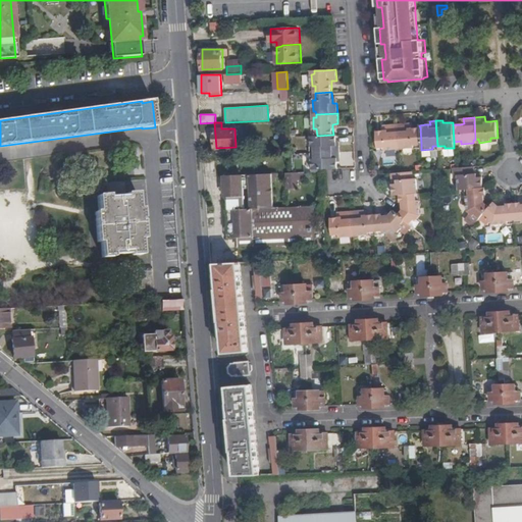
[(415,145),(421,144),(420,127),(413,127),(408,128),(408,122),(398,123),(399,146),(402,146),(402,148),(414,148),(415,145)]
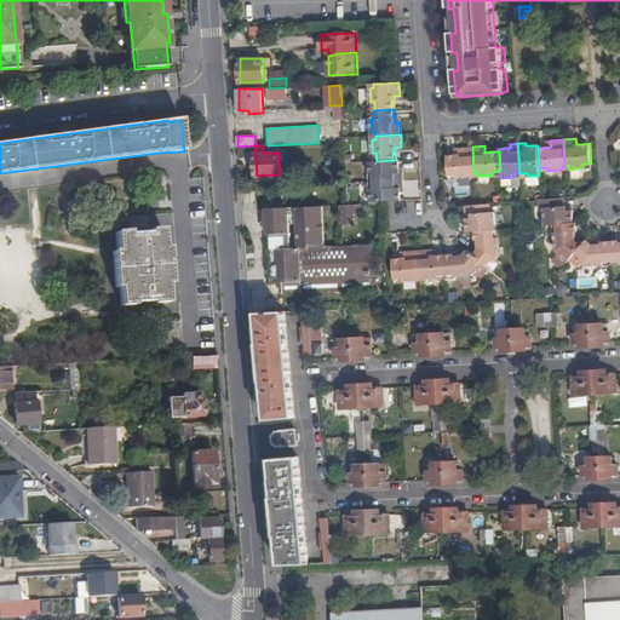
[(471,173),(474,173),(472,147),(460,148),(460,154),(455,154),(447,155),(449,174),(458,174),(458,178),(471,177),(471,173)]
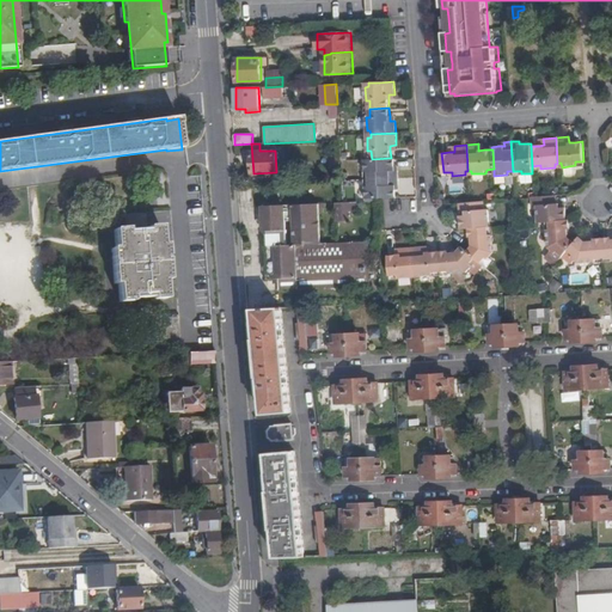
[(368,172),(368,178),(398,177),(398,170),(395,170),(395,166),(393,158),(391,158),(372,159),(365,159),(365,171),(368,172)]
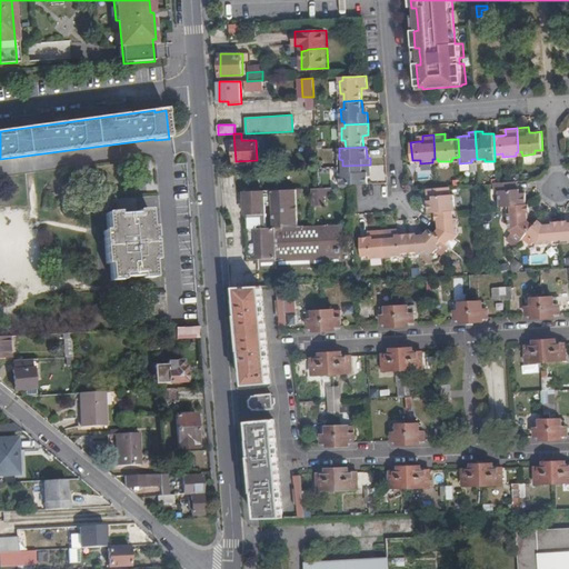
[(343,187),(350,187),(350,183),(368,182),(367,176),(367,171),(370,171),(370,165),(342,166),(342,172),(340,173),(340,183),(343,183),(343,187)]
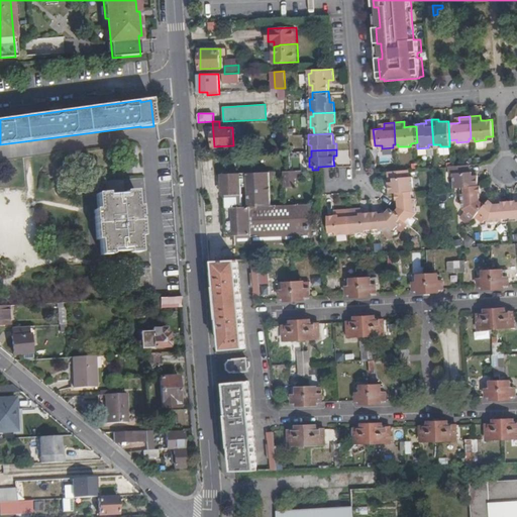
[(466,189),(480,188),(480,177),(475,177),(475,174),(473,174),(472,168),(451,169),(451,176),(454,176),(455,186),(458,186),(458,189),(466,189)]
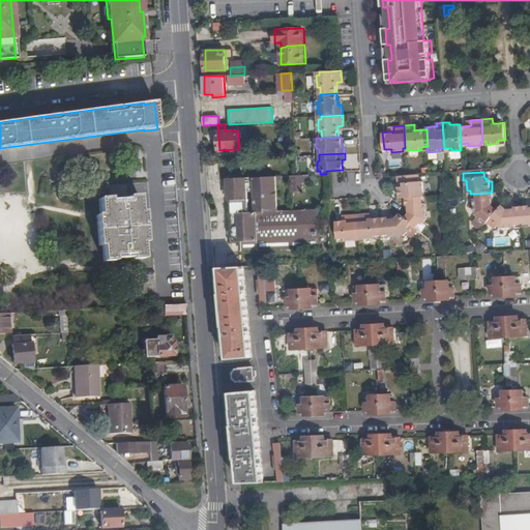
[(302,175),(297,175),(291,176),(292,193),(304,192),(302,175)]
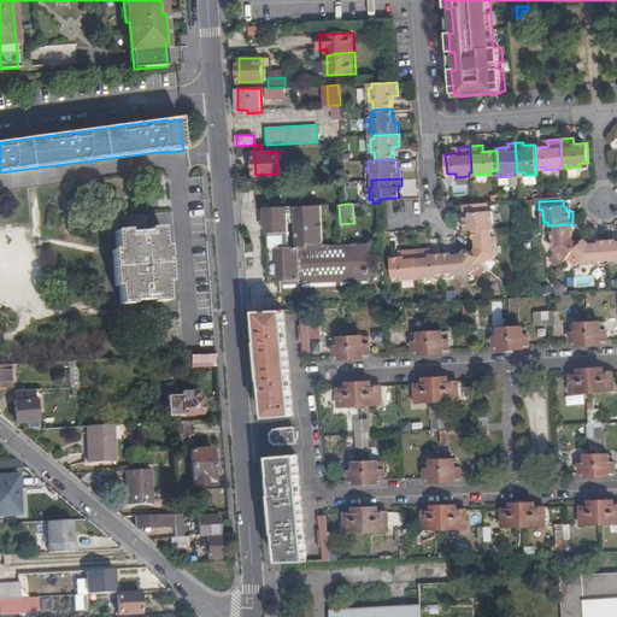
[(489,263),(492,260),(495,256),(494,238),(491,238),(491,227),(493,227),(492,212),(487,212),(487,204),(462,206),(463,215),(468,215),(468,218),(463,219),(464,231),(471,231),(471,240),(476,240),(476,248),(470,254),(477,262),(482,265),(487,260),(489,263)]
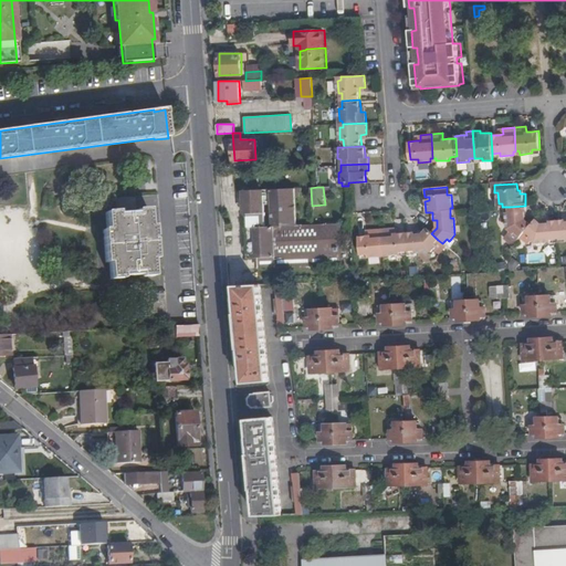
[(272,226),(296,224),(296,195),(296,188),(271,189),(272,203),(272,226)]
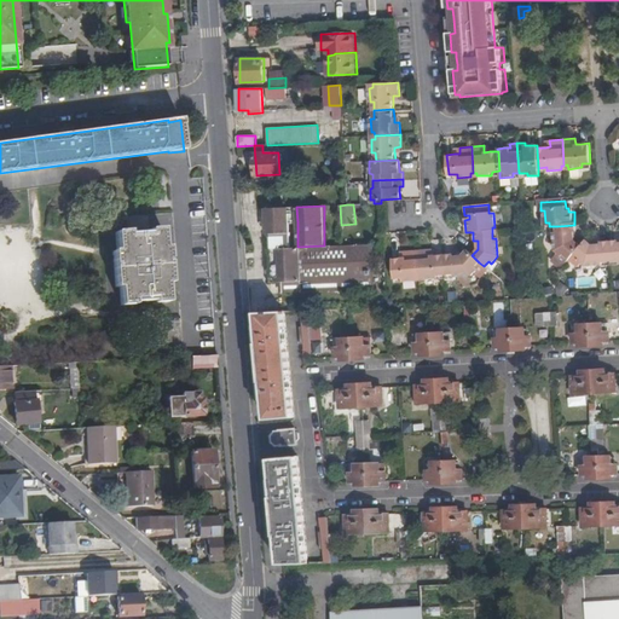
[(266,231),(268,231),(290,231),(290,223),(289,207),(264,208),(266,231)]
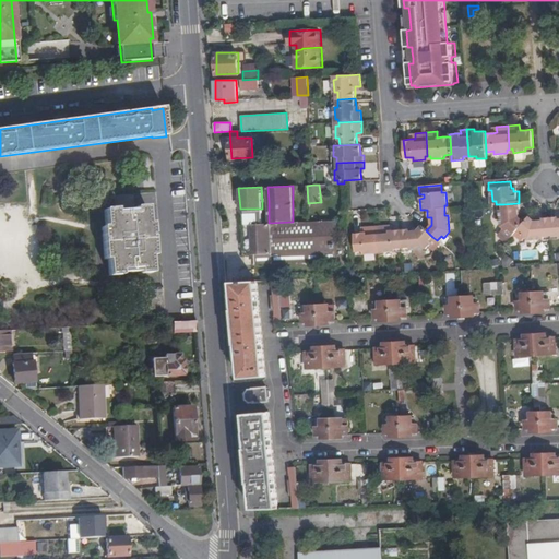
[(520,229),(525,223),(520,218),(519,211),(521,211),(521,203),(519,203),(503,204),(503,212),(501,213),(502,227),(507,232),(509,234),(511,230),(516,234),(520,229)]
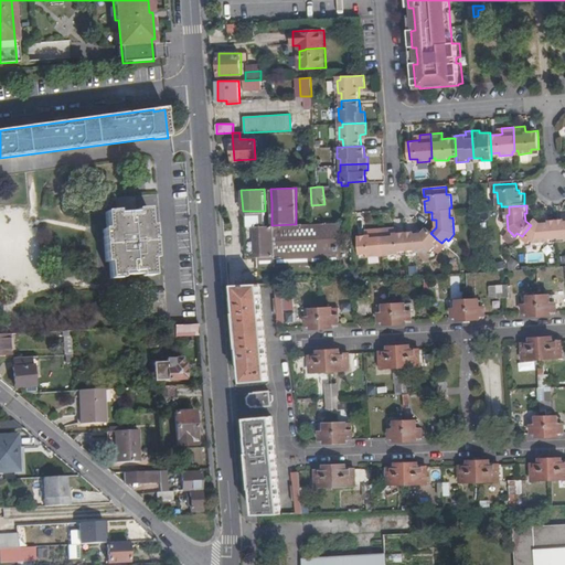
[(149,226),(149,210),(136,210),(136,212),(117,214),(117,212),(106,213),(107,230),(103,231),(105,262),(109,260),(110,279),(121,278),(121,276),(140,275),(141,277),(152,276),(152,259),(156,259),(153,226),(149,226)]
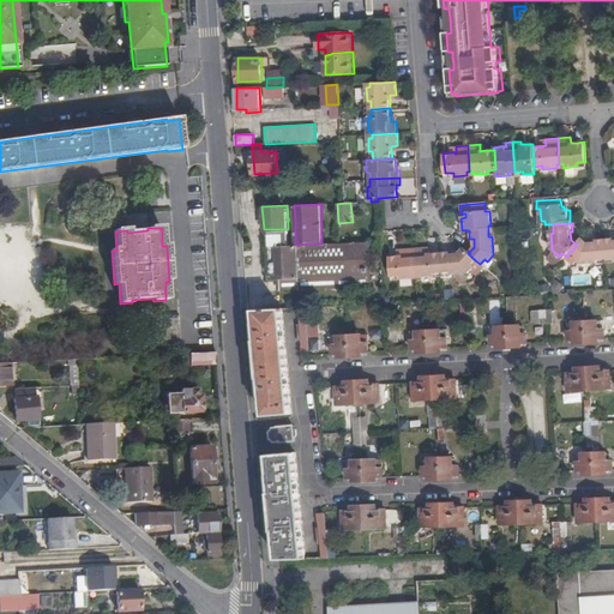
[(266,229),(266,246),(278,245),(288,245),(288,229),(266,229)]
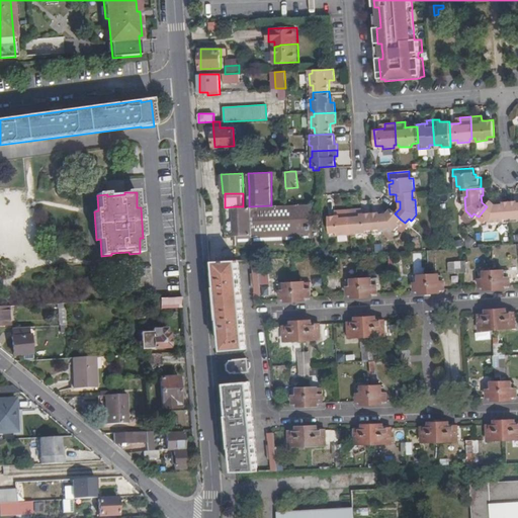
[(511,219),(510,202),(503,203),(503,205),(496,205),(494,203),(491,201),(487,206),(482,212),(487,217),(486,220),(487,221),(490,224),(504,223),(504,220),(511,219)]
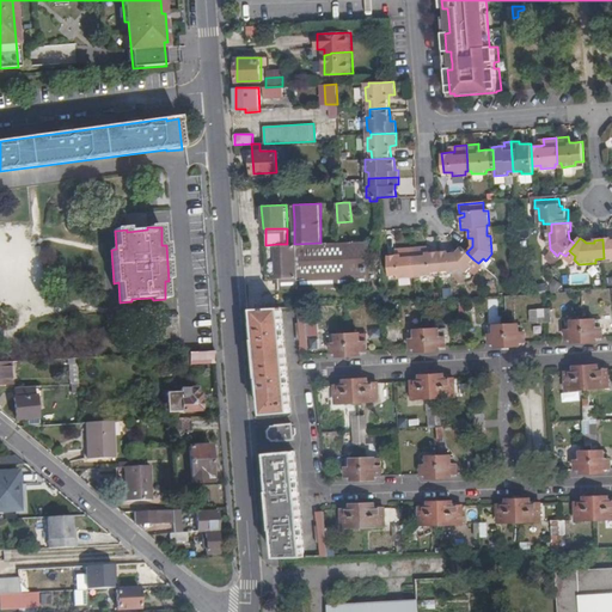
[(298,277),(357,275),(355,242),(320,243),(294,244),(287,244),(277,244),(279,267),(298,267),(298,277)]
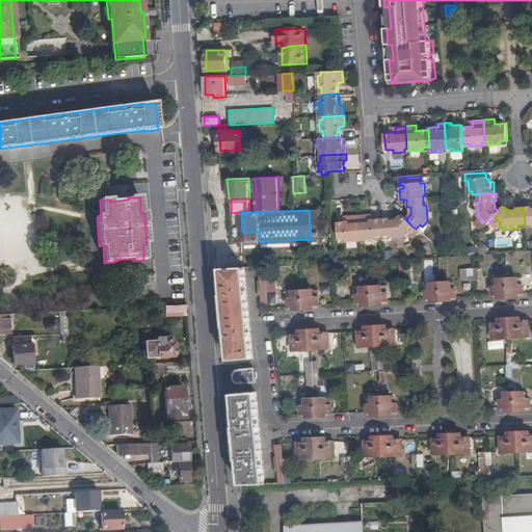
[(231,213),(233,242),(243,242),(242,232),(241,212),(231,213)]
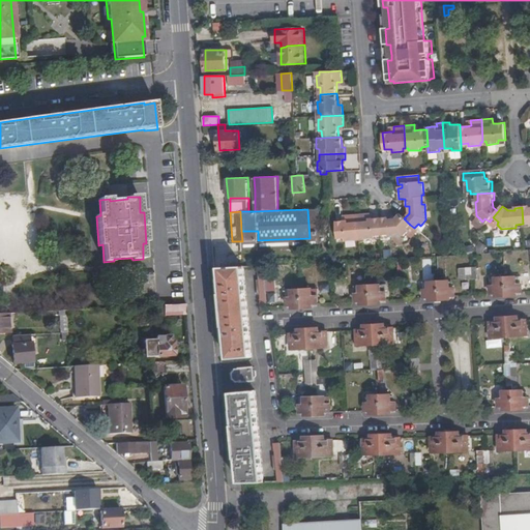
[(373,235),(380,235),(379,217),(372,217),(367,218),(367,213),(356,214),(357,236),(360,236),(361,238),(373,238),(373,235)]
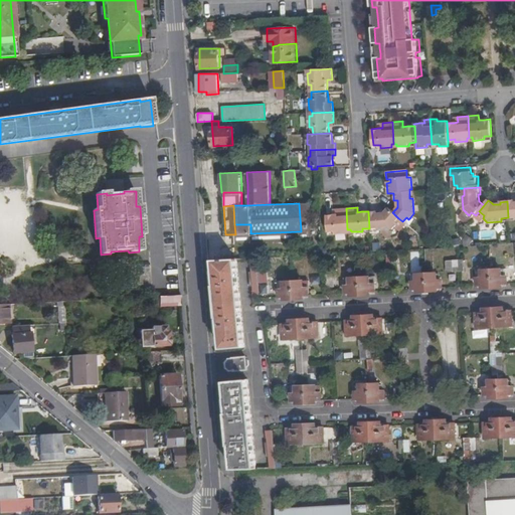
[(346,229),(347,229),(346,208),(336,209),(336,213),(332,214),(327,214),(327,230),(334,230),(334,232),(345,232),(346,229)]
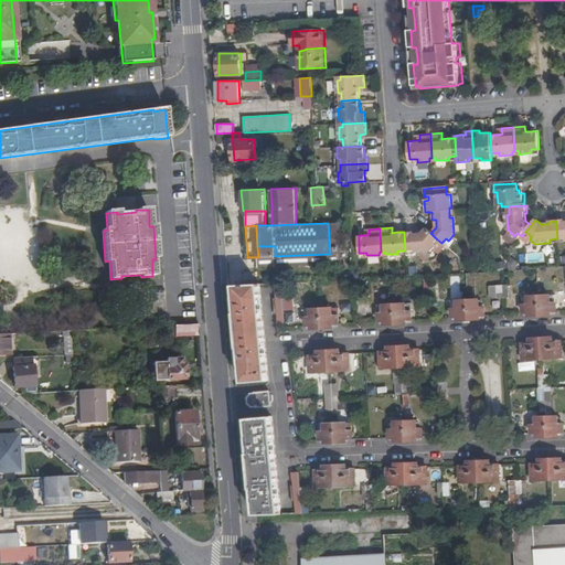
[(432,244),(437,240),(430,233),(425,228),(418,235),(413,235),(412,232),(404,232),(405,251),(413,249),(413,253),(428,252),(432,247),(434,245),(432,244)]
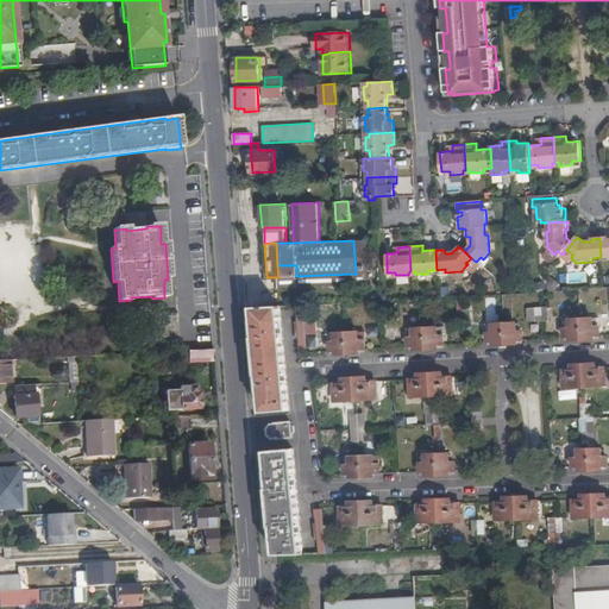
[(572,255),(566,250),(563,255),(560,257),(569,263),(572,259),(571,258),(572,255)]
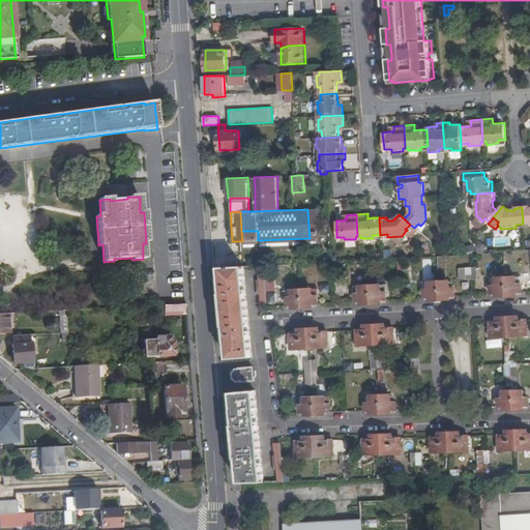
[(488,224),(490,222),(484,218),(482,222),(480,219),(477,223),(483,228),(488,224)]
